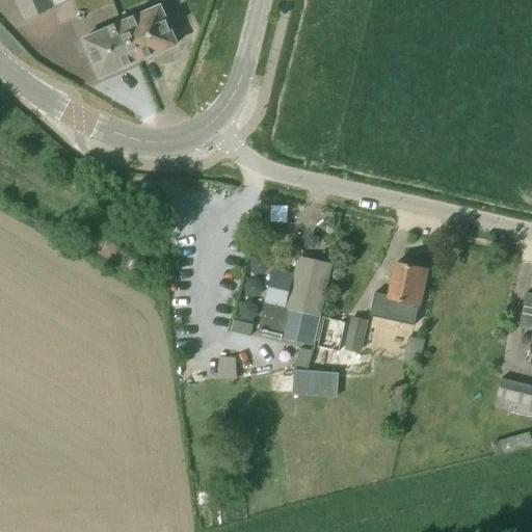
[(49,0),(17,0),(27,22),(54,10),(49,0)]
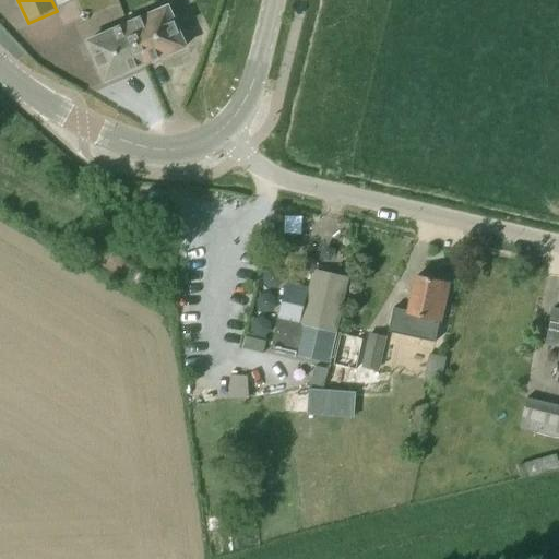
[(129,24),(146,64),(186,47),(168,7),(129,24)]
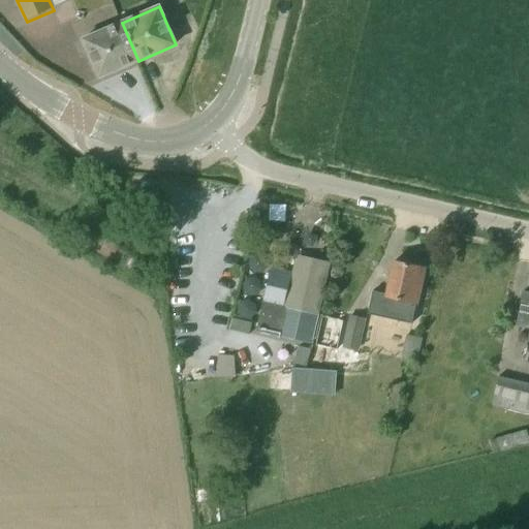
[(122,23),(83,39),(99,78),(138,61),(122,23)]
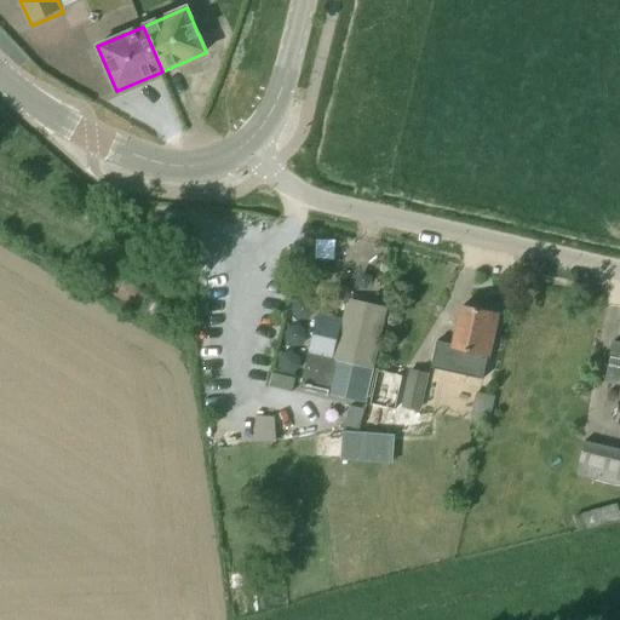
[(317,314),(300,389),(328,395),(329,392),(331,386),(363,394),(366,395),(385,310),(349,302),(344,320),(317,314)]
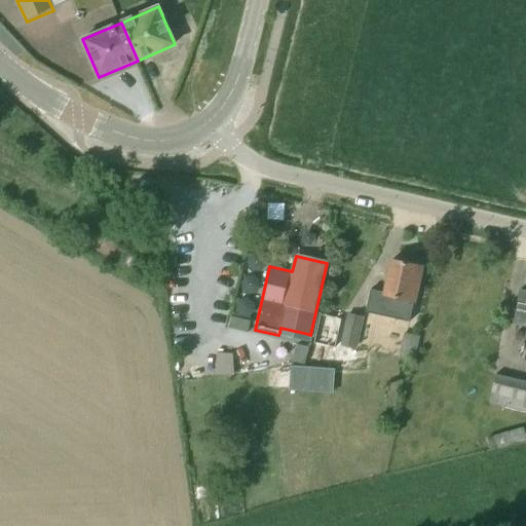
[(371,290),(366,312),(410,323),(420,275),(415,274),(417,266),(391,260),(384,293),(371,290)]
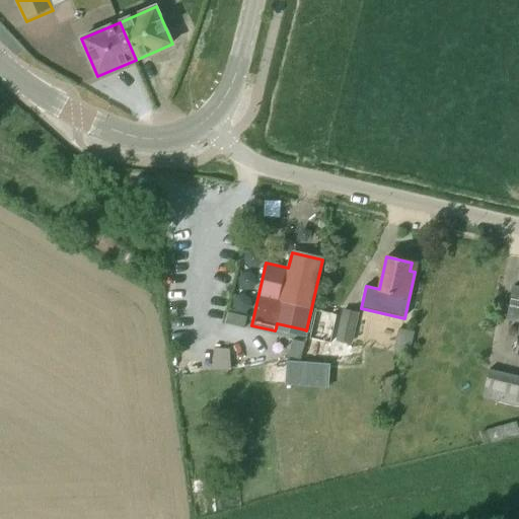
[(518,286),(514,286),(508,319),(518,321),(518,332),(515,354),(518,354),(518,286)]
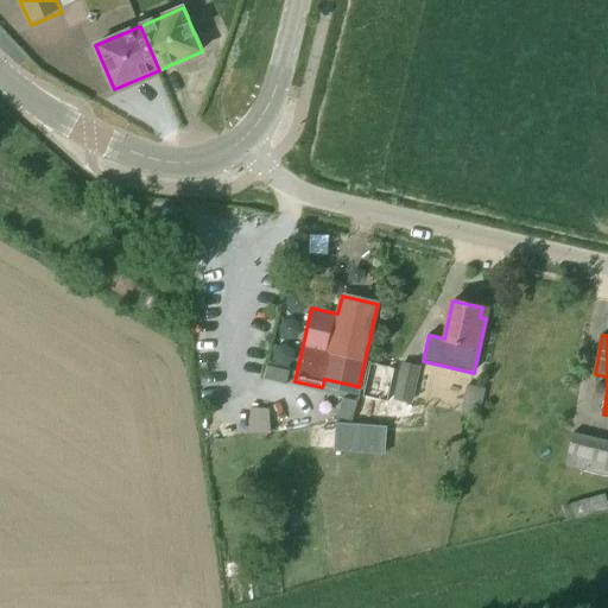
[(396,398),(394,400),(396,400),(406,403),(411,404),(411,401),(412,399),(419,367),(403,363),(401,368),(396,398)]
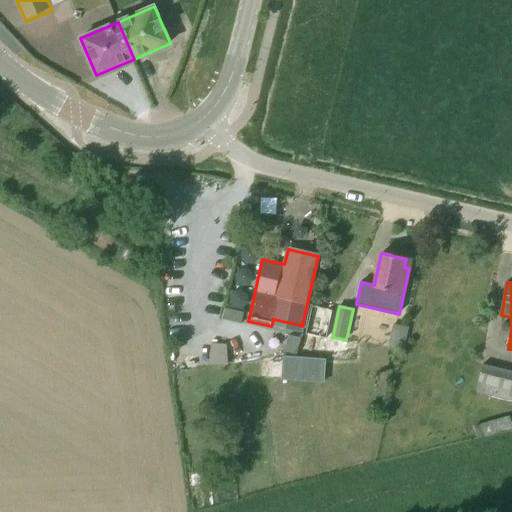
[(367,317),(363,341),(402,348),(406,324),(367,317)]
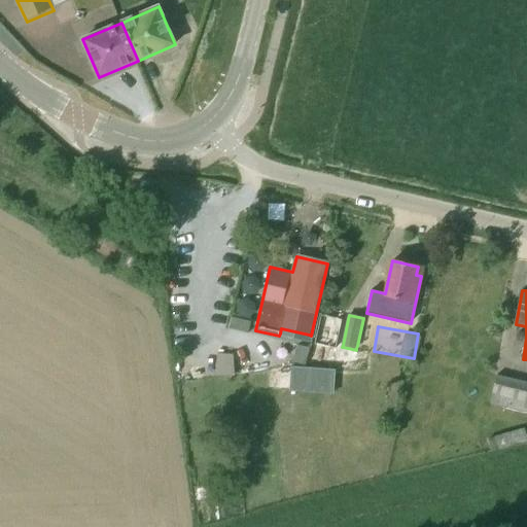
[(296,346),(293,362),(306,365),(310,349),(296,346)]
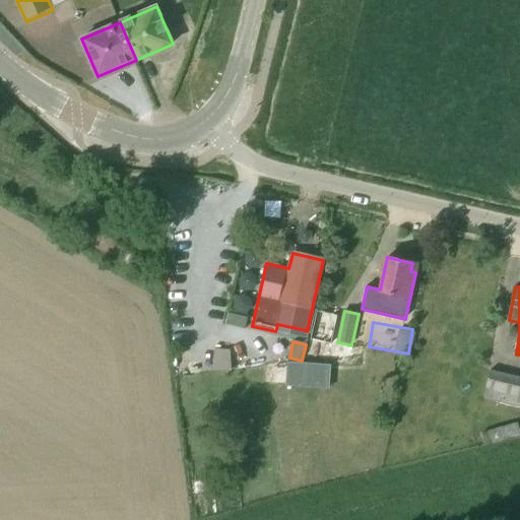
[(519,408),(519,378),(490,372),(483,400),(519,408)]
